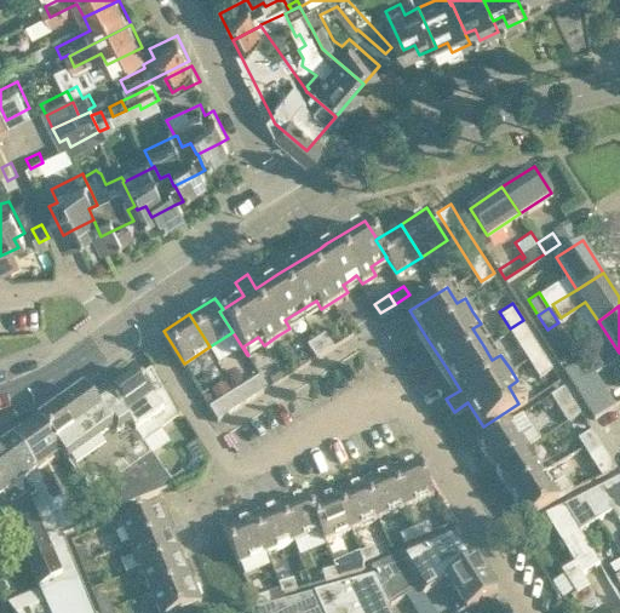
[(523,320),(510,328),(528,357),(541,349),(523,320)]
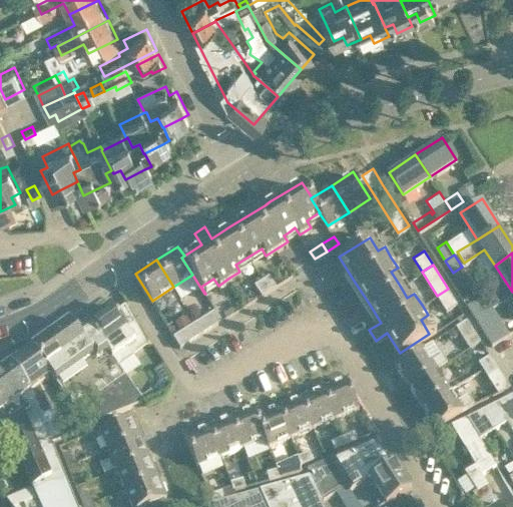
[(270,273),(254,282),(262,293),(276,284),(270,273)]
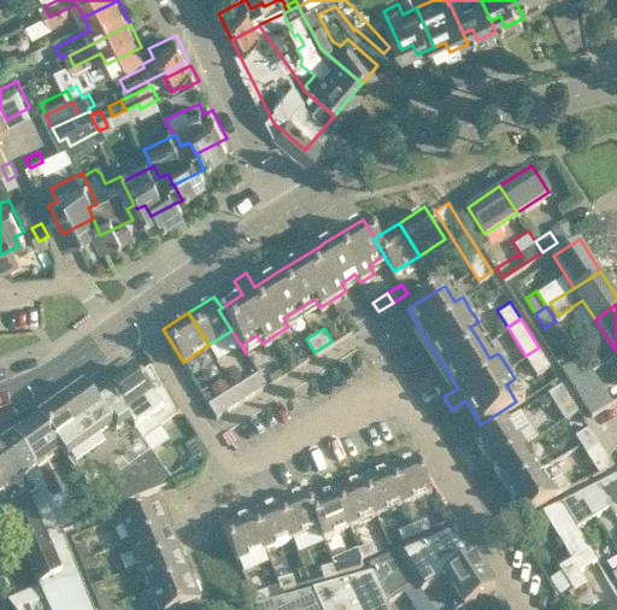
[(535,371),(550,363),(539,347),(526,356),(535,371)]
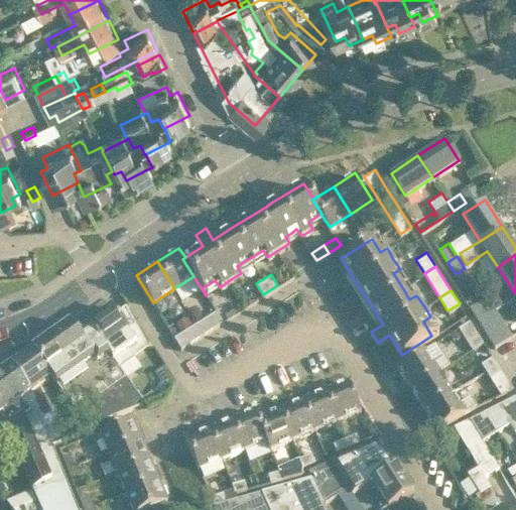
[(477,298),(468,305),(477,319),(487,312),(486,311),(477,298)]
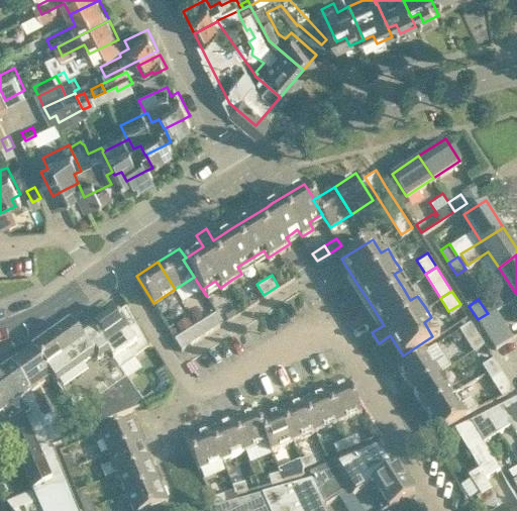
[(88,322),(113,356),(119,365),(146,344),(126,304),(116,312),(111,305),(88,322)]
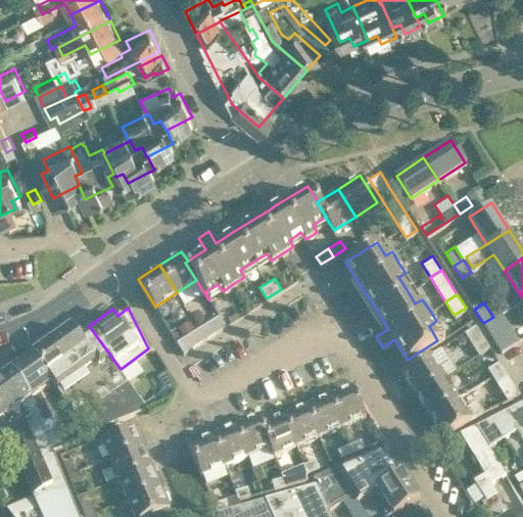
[(519,336),(501,310),(492,316),(493,317),(483,323),(501,348),(519,336)]
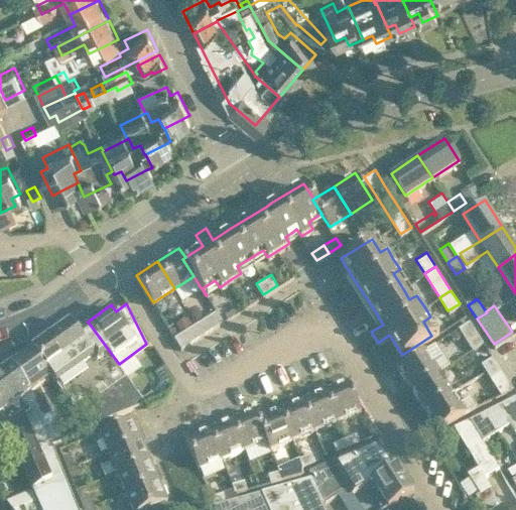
[(217,308),(196,322),(203,333),(223,320),(217,308)]
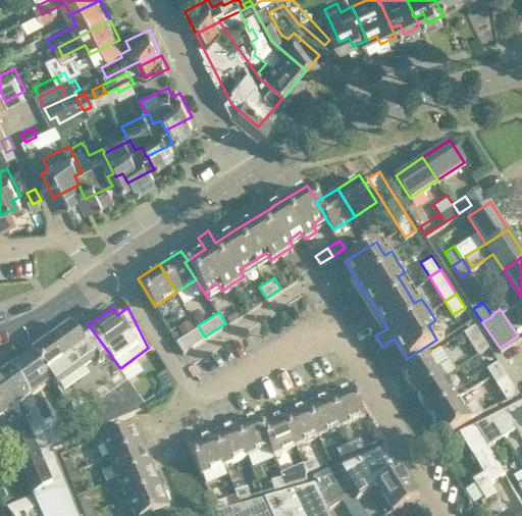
[(461,341),(467,337),(476,352),(487,345),(473,322),(463,329),(464,331),(456,337),(459,341),(461,340),(461,341)]
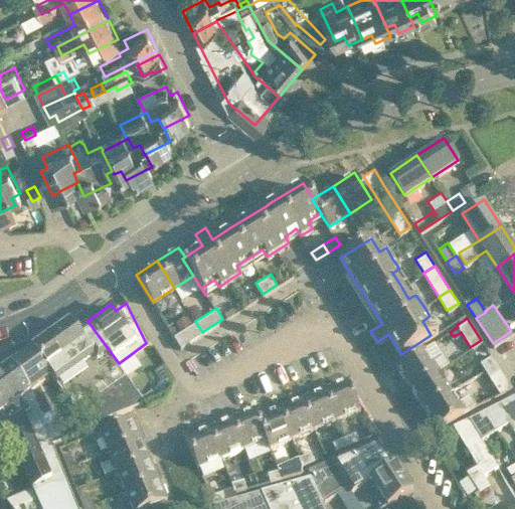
[(31,346),(51,373),(88,423),(145,400),(141,395),(119,363),(113,355),(88,321),(76,328),(69,319),(31,346)]
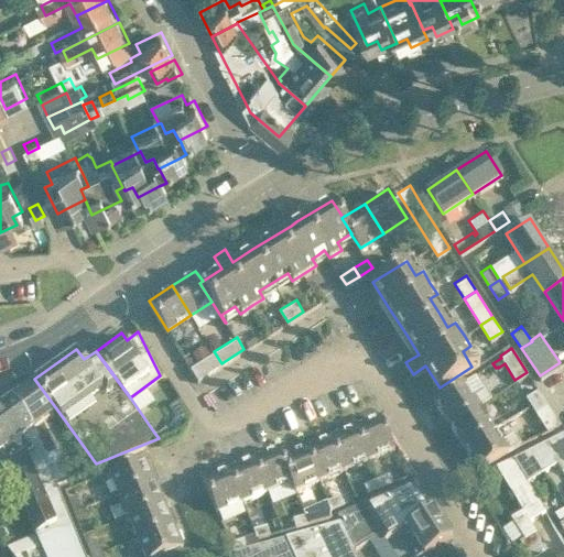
[(198,379),(221,363),(214,351),(191,367),(198,379)]
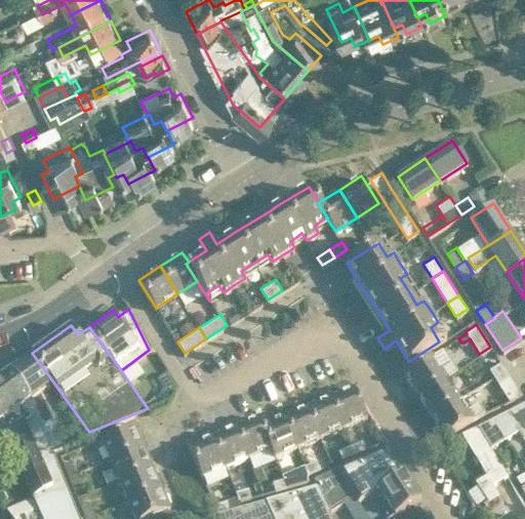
[(40,389),(52,381),(32,353),(10,368),(31,395),(51,445),(62,441),(56,426),(53,416),(43,394),(40,389)]
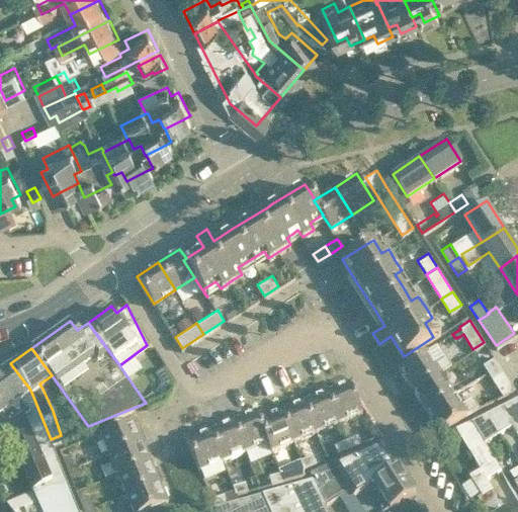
[(451,363),(446,355),(434,362),(426,349),(399,366),(413,388),(439,370),(451,363)]
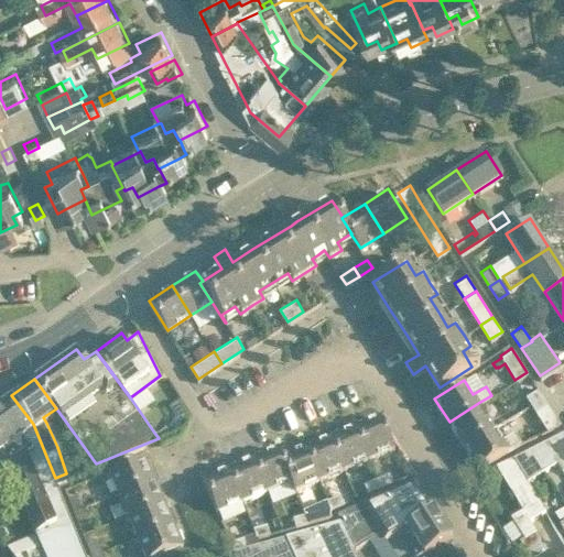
[(525,395),(531,403),(543,395),(538,388),(525,395)]
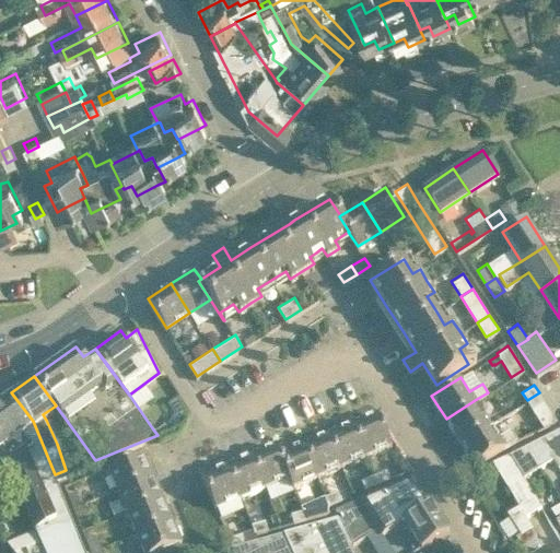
[(85,552),(55,474),(33,421),(11,392),(0,399),(0,450),(4,457),(34,528),(45,552),(85,552)]
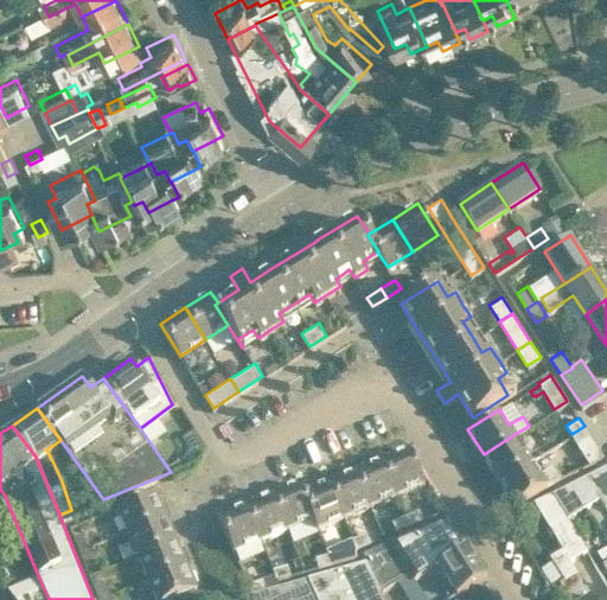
[(596,458),(598,448),(585,426),(572,434),(589,461),(596,458)]
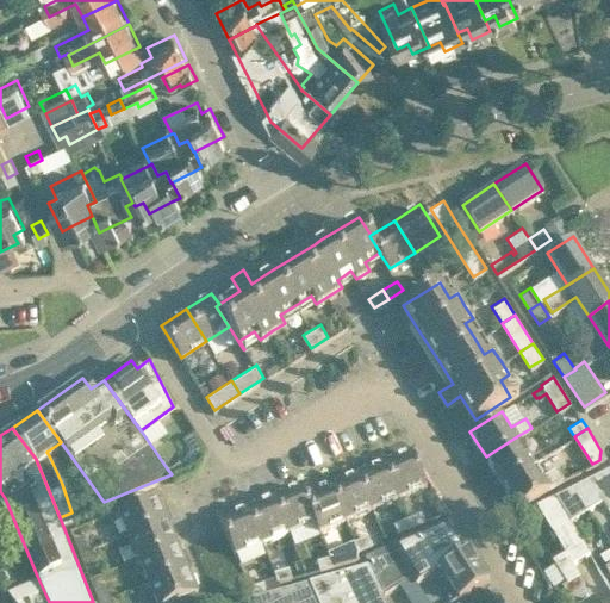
[(486,457),(500,480),(533,460),(517,436),(486,457)]
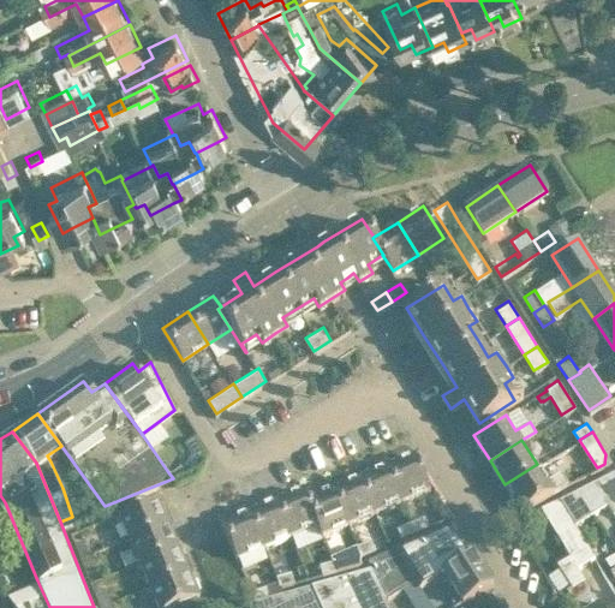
[(415,452),(388,464),(402,500),(430,488),(415,452)]
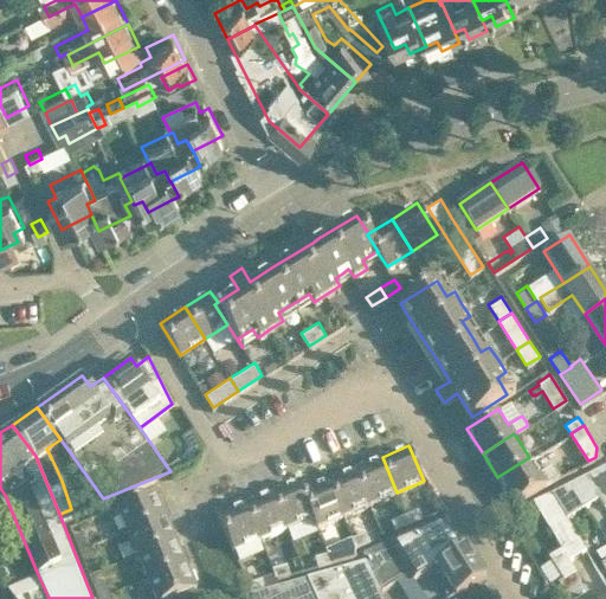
[(178,457),(166,465),(171,471),(185,465),(178,457)]
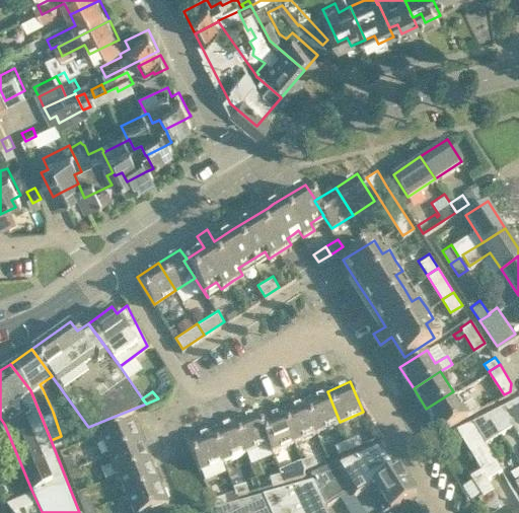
[(327,391),(304,400),(317,431),(340,422),(327,391)]
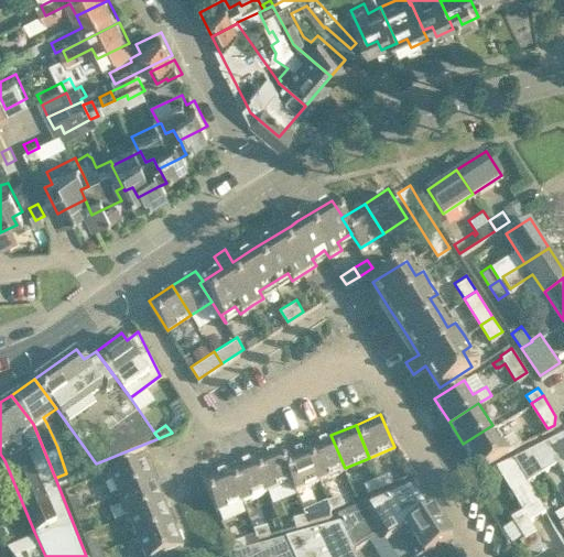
[(520,440),(513,430),(501,438),(492,425),(463,444),(472,457),(463,462),(469,473),(520,440)]
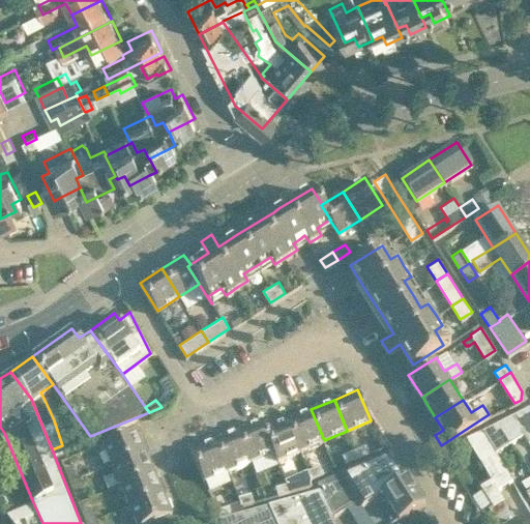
[(524,433),(528,440),(529,439),(529,404),(509,414),(523,434),(524,433)]
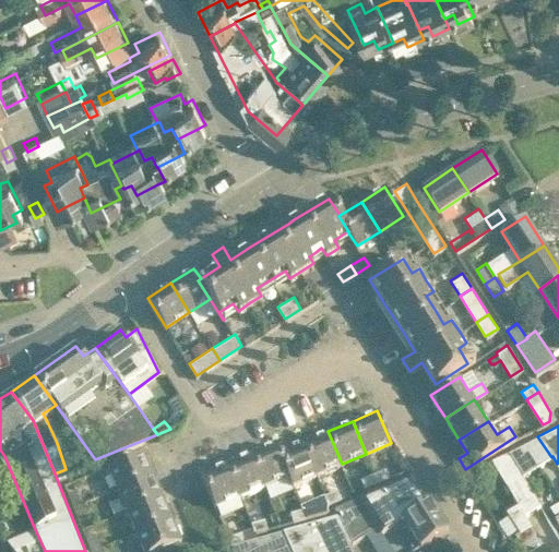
[(342,464),(328,431),(304,442),(317,474),(342,464)]
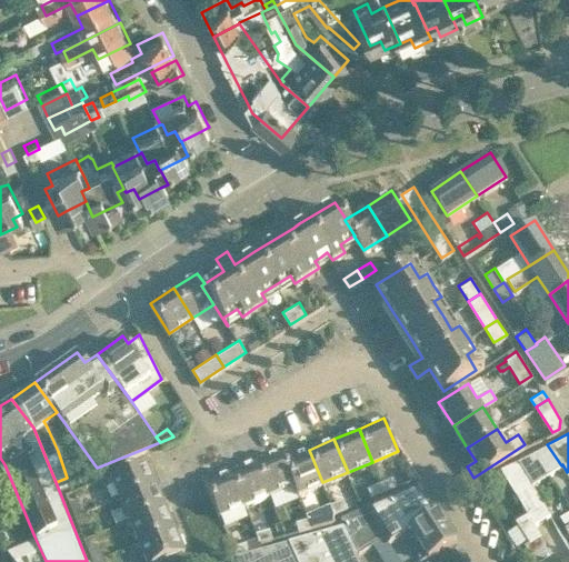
[(547,444),(533,451),(548,473),(561,465),(547,444)]
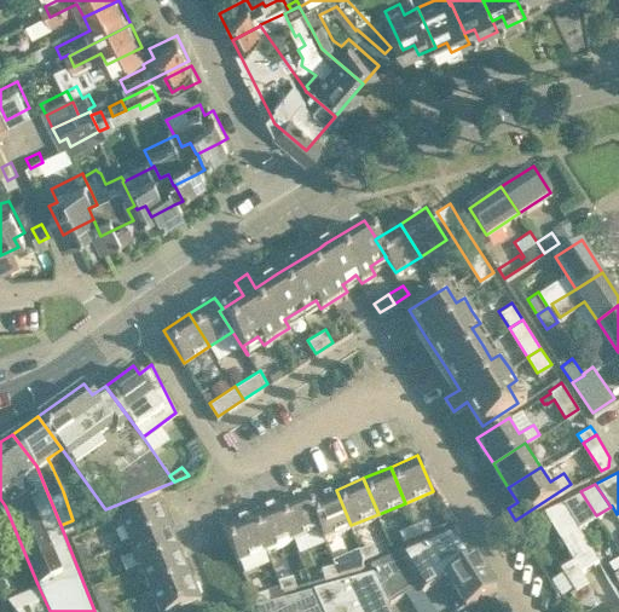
[(323,537),(351,525),(336,490),(319,496),(316,485),(305,490),(319,526),(318,526),(323,537)]
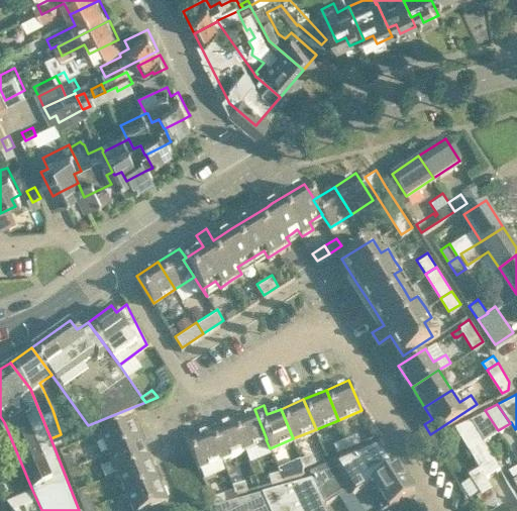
[(267,439),(254,409),(232,418),(244,448),(266,439),(267,439)]
